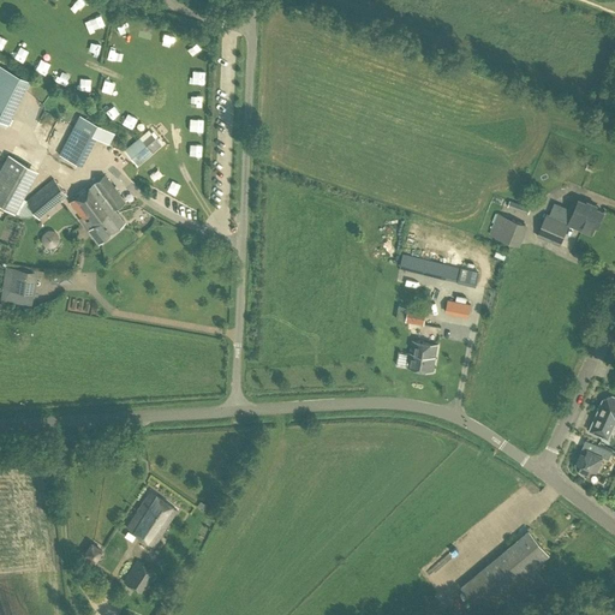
[(94,15),(97,28),(106,25),(103,13),(94,15)]
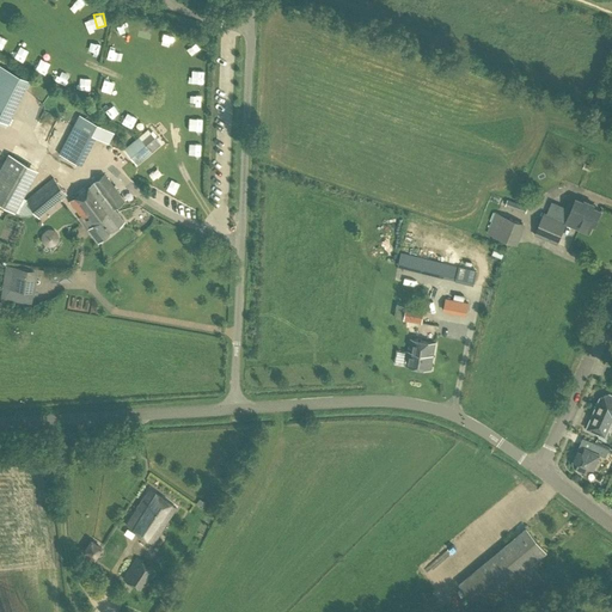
[(141,37),(153,38),(155,26),(142,25),(141,37)]
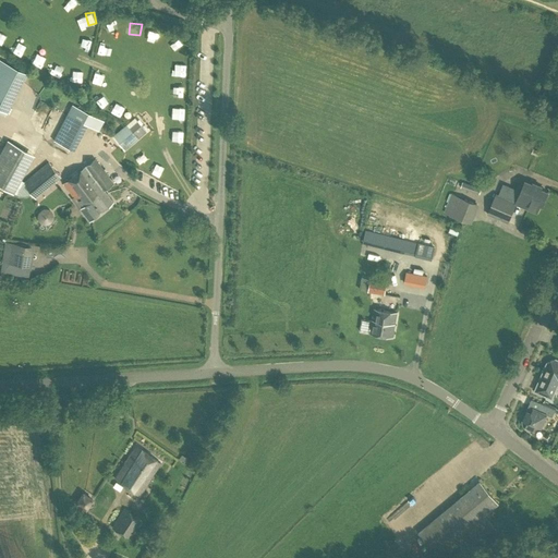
[(153,29),(150,39),(159,43),(161,32),(153,29)]
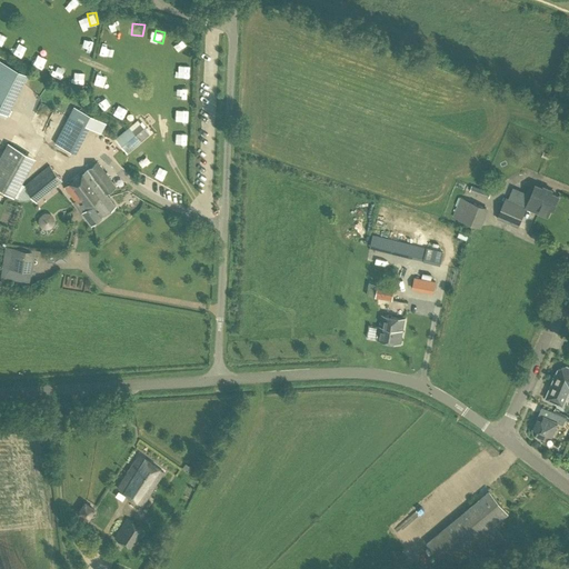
[(85,39),(85,50),(95,50),(95,39),(85,39)]
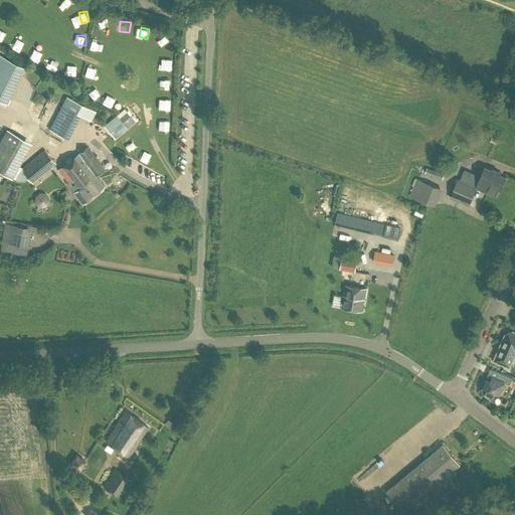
[(101,51),(104,42),(94,39),(92,48),(101,51)]
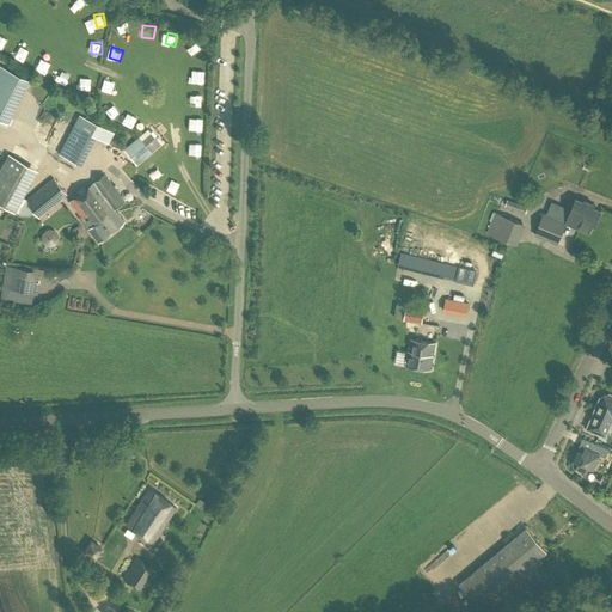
[(0,124),(5,128),(6,126),(5,126),(6,123),(7,124),(30,80),(0,65),(0,124)]
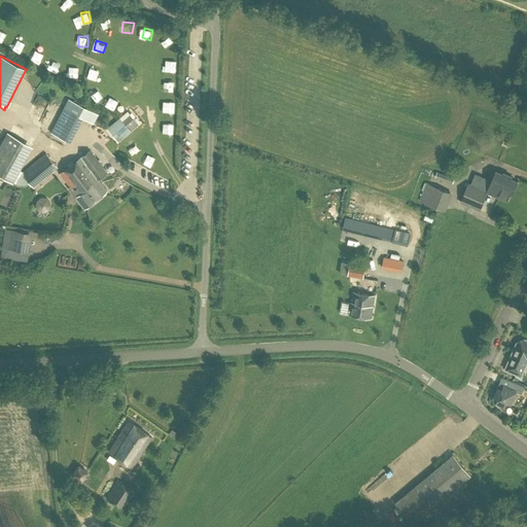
[(98,114),(86,109),(68,99),(50,133),(51,133),(69,142),(81,118),(94,125),(98,114)]
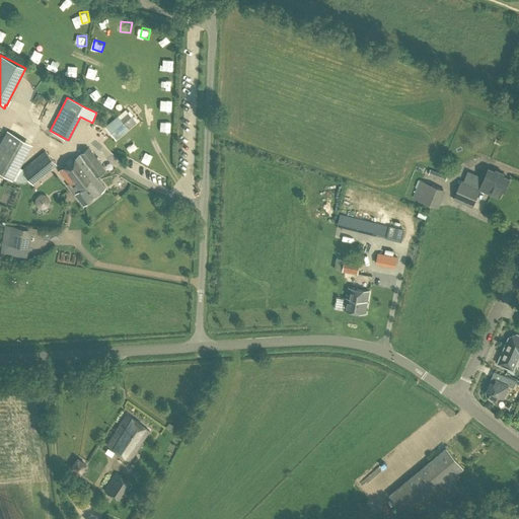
[(117,140),(136,123),(125,109),(105,127),(117,140)]
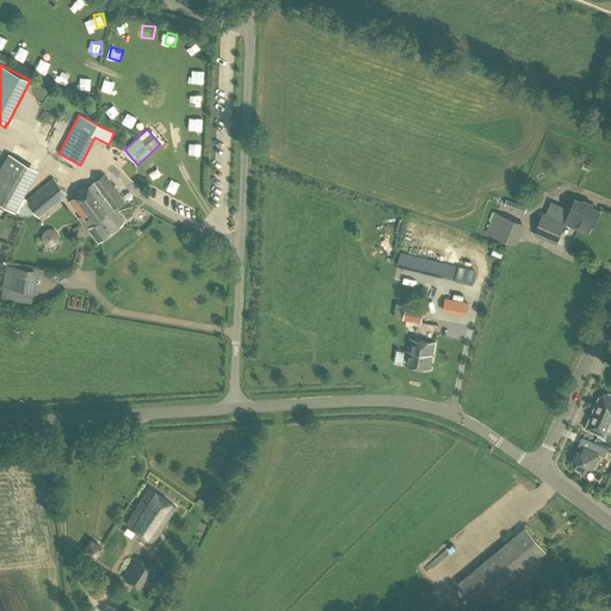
[(0,203),(2,205),(14,213),(19,215),(28,215),(35,213),(25,201),(26,199),(23,198),(38,170),(8,153),(2,162),(0,166),(0,203)]
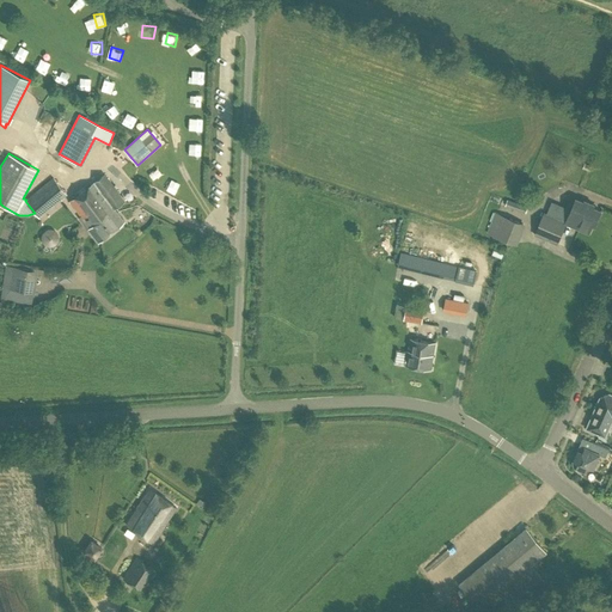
[(83,222),(98,243),(123,222),(114,209),(124,201),(104,175),(69,201),(85,221),(83,222)]
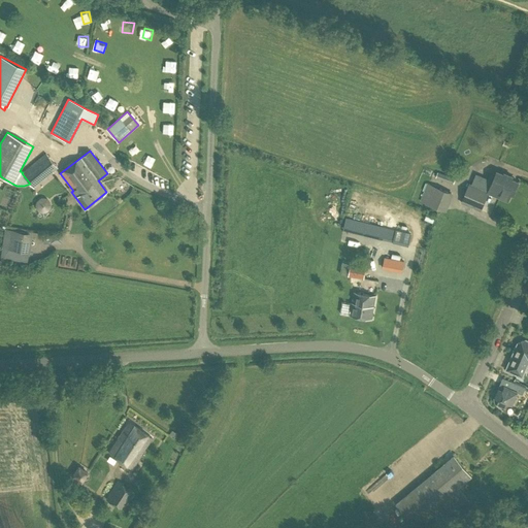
[(34,189),(58,168),(45,154),(23,172),(22,173),(30,184),(34,189)]
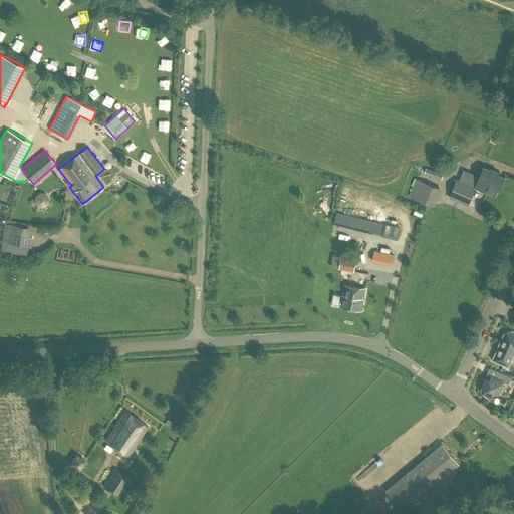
[(495,196),(498,189),(500,189),(505,177),(498,175),(499,172),(491,169),(491,170),(484,167),(480,176),(475,174),(471,185),(457,178),(449,198),(468,206),(476,188),(495,196)]
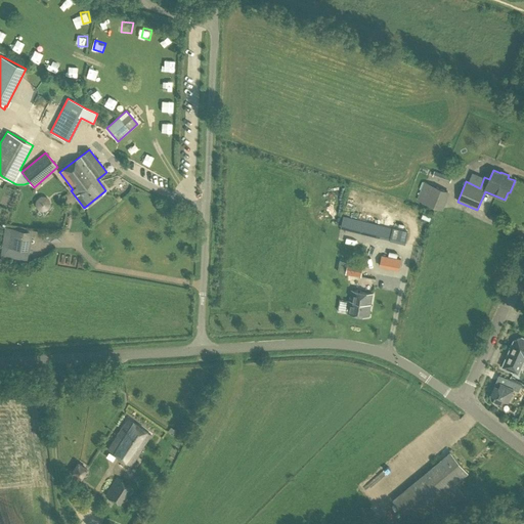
[(450,183),(452,177),(434,171),(432,177),(450,183)]
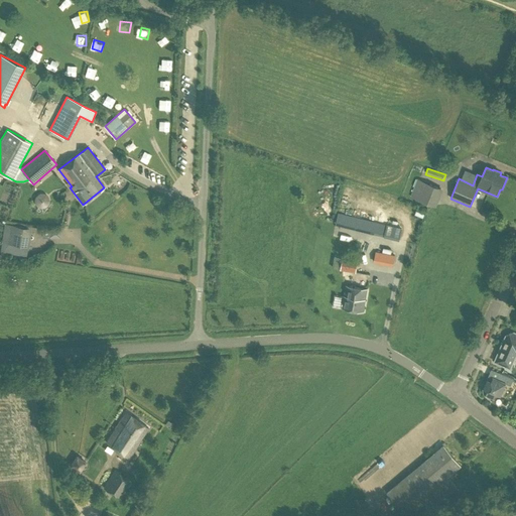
[(4,176),(0,182),(0,183),(6,187),(10,179),(4,176)]
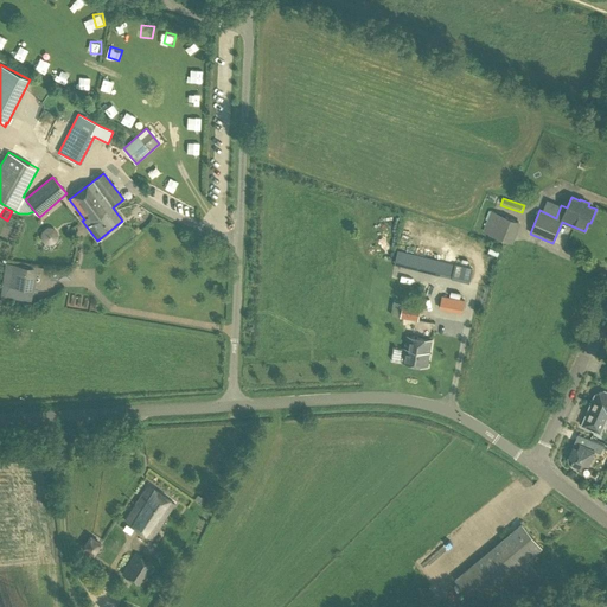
[(513,243),(522,223),(491,210),(483,231),(513,243)]
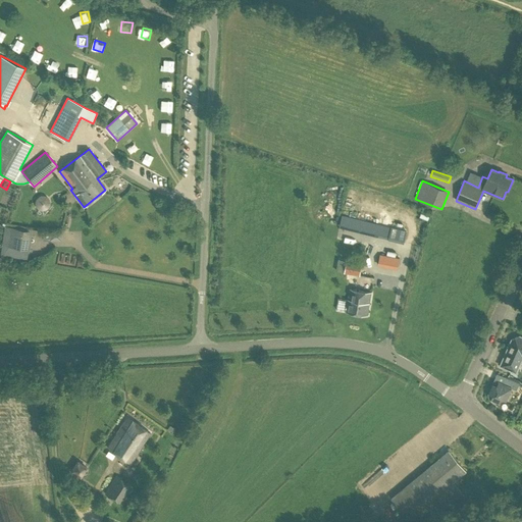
[(394,228),(342,215),(338,227),(390,241),(404,245),(407,229),(395,226),(394,228)]
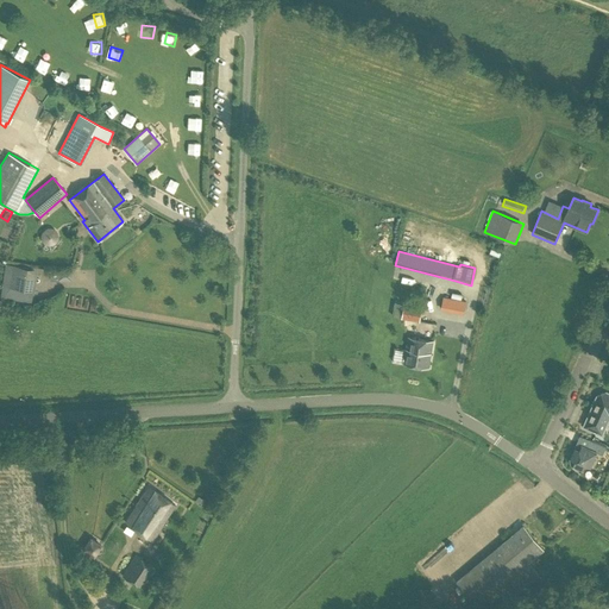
[(35,292),(38,270),(11,265),(7,288),(35,292)]
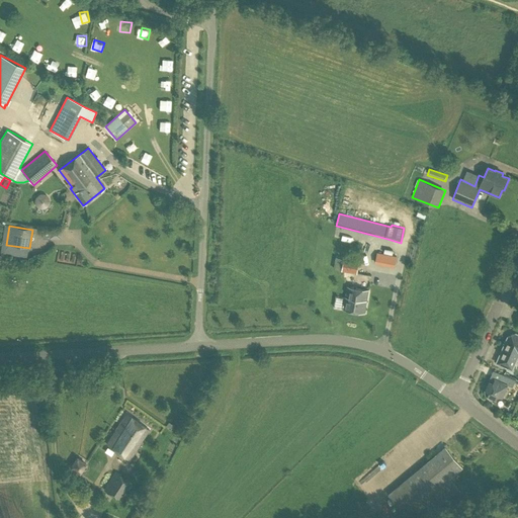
[(395,266),(397,256),(376,252),(374,262),(395,266)]
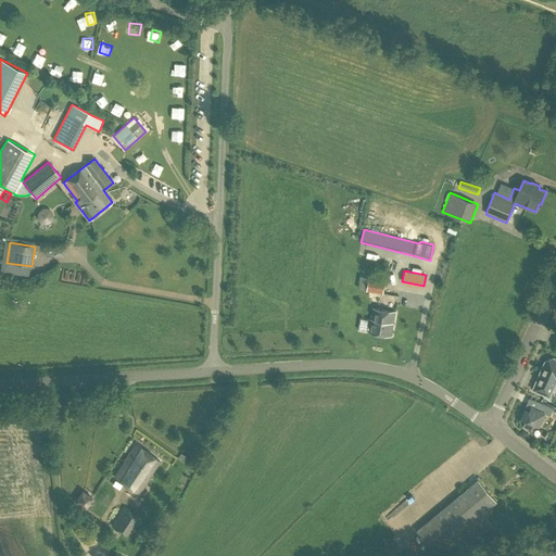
[(383,294),(387,277),(380,276),(379,279),(369,276),(366,291),(383,294)]
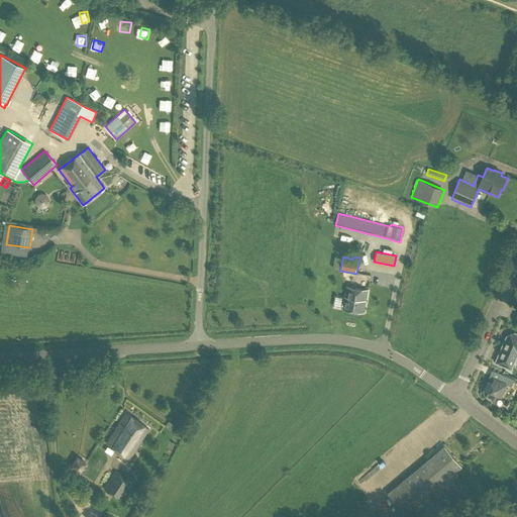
[(365,312),(368,290),(346,286),(344,300),(343,300),(341,308),(342,308),(342,309),(365,312)]
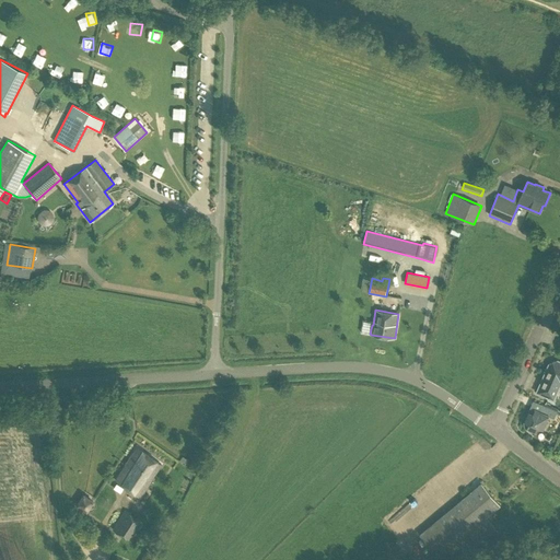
[(559,361),(557,360),(549,363),(537,392),(553,399),(559,384),(559,361)]
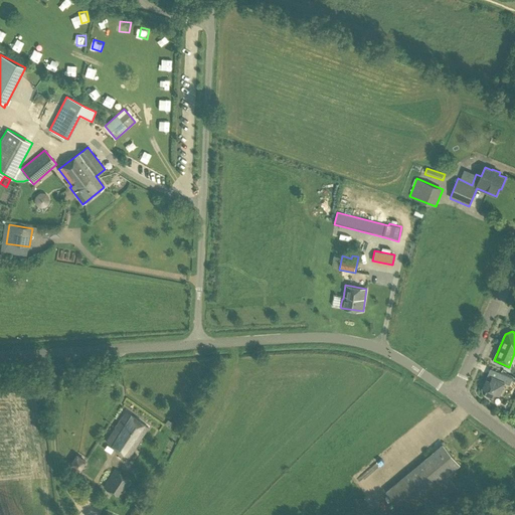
[(509,386),(512,378),(490,368),(482,387),(482,388),(482,389),(482,390),(482,391),(483,392),(483,393),(484,393),(493,397),(495,393),(499,395),(505,382),(507,383),(506,385),(509,386)]
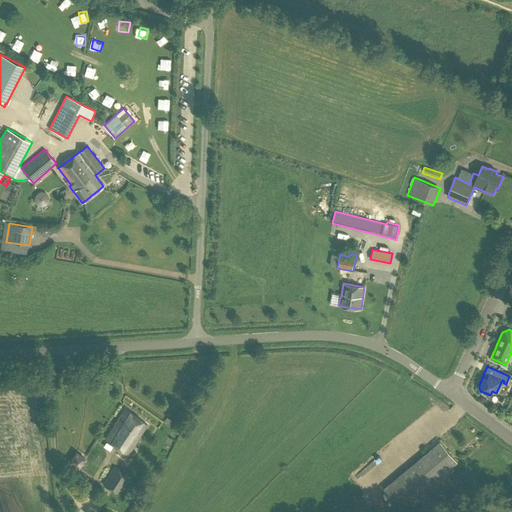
[(127,455),(147,425),(125,409),(105,439),(127,455)]
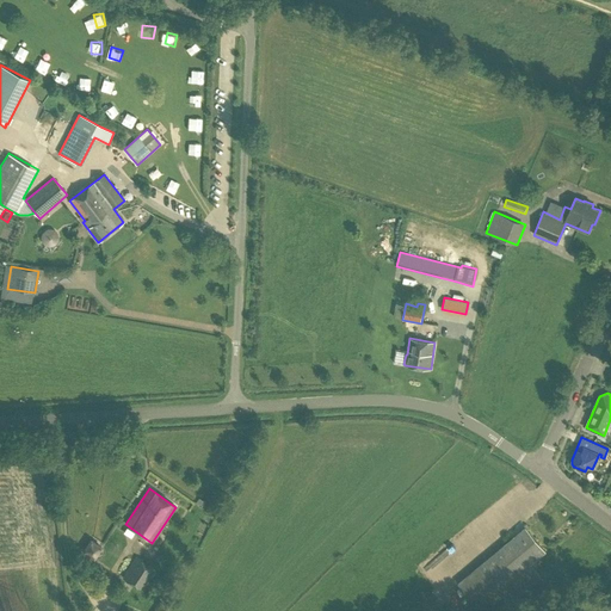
[(477,606),(488,597),(494,604),(504,596),(510,603),(541,578),(530,563),(545,550),(526,528),(458,584),(477,606)]
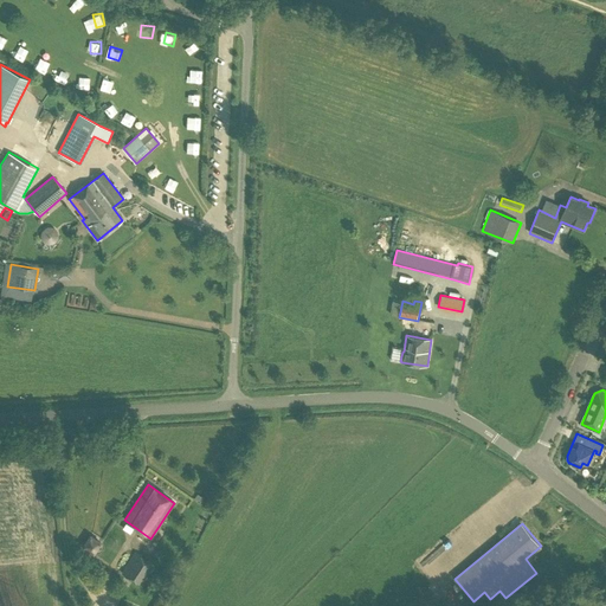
[(84,546),(97,554),(105,542),(92,534),(84,546)]
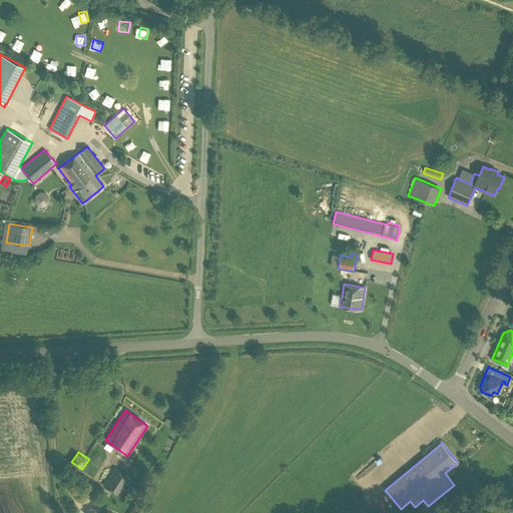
[(118,496),(130,478),(114,467),(102,485),(118,496)]
